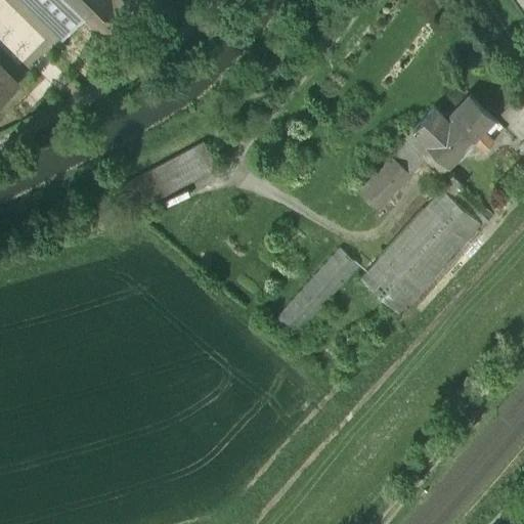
[(20,0),(61,39),(85,14),(74,0),(20,0)]
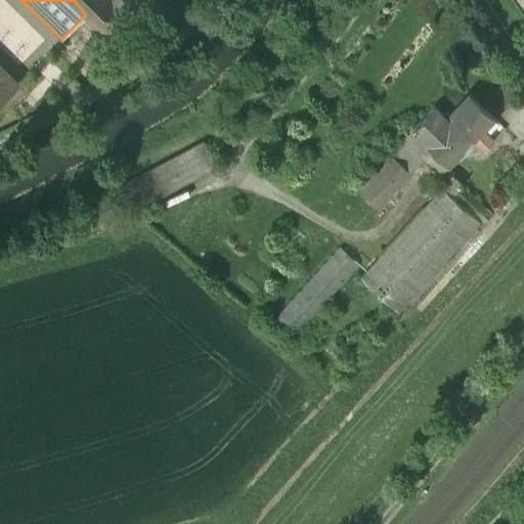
[(162,0),(74,0),(85,14),(108,43),(110,43),(162,0)]
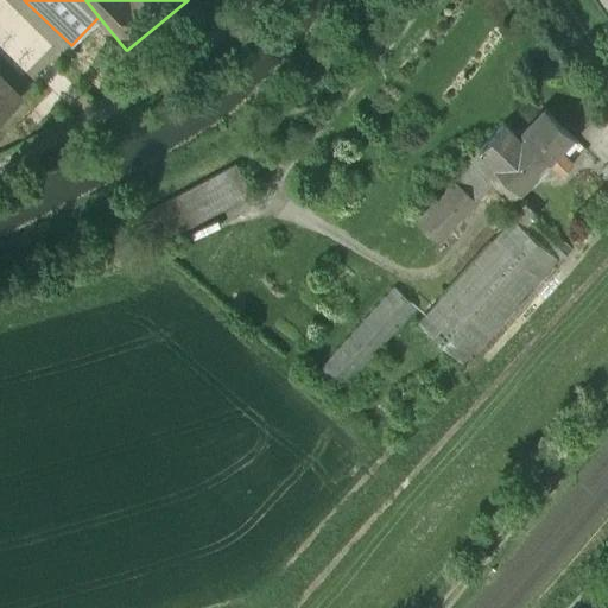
[(0,115),(18,99),(0,80),(0,115)]
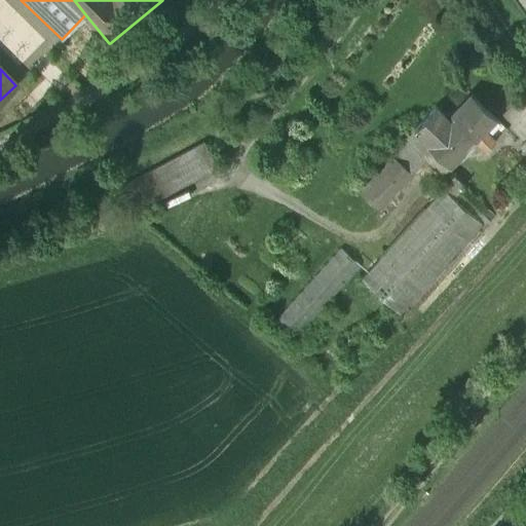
[(447,118),(435,106),(413,128),(425,140),(425,141),(433,148),(435,150),(428,156),(445,167),(494,117),(471,94),(447,118)]
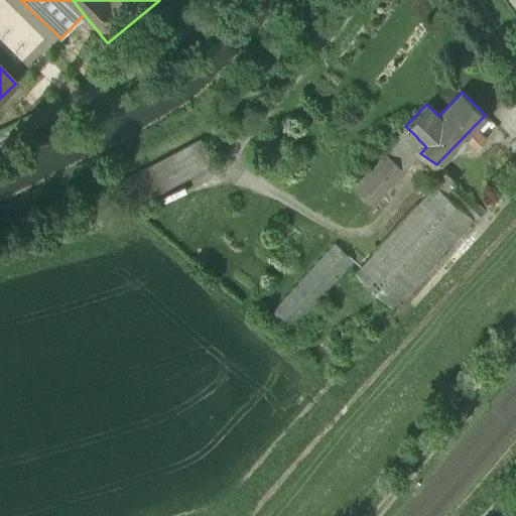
[(384,153),(353,188),(371,205),(424,145),(417,138),(417,137),(405,126),(383,152),(384,153)]
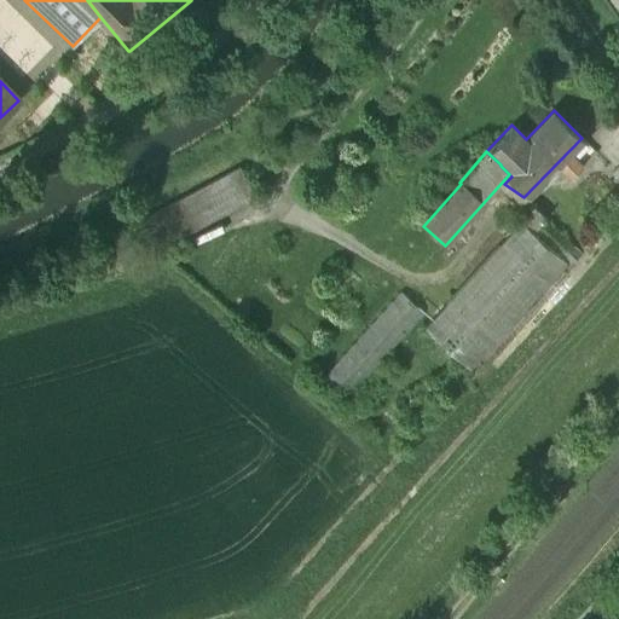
[(239,168),(144,219),(160,248),(255,196),(239,168)]
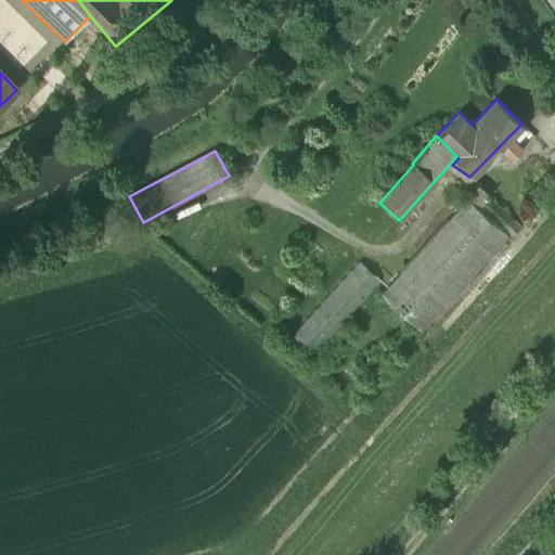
[(408,151),(399,160),(404,166),(413,155),(408,151)]
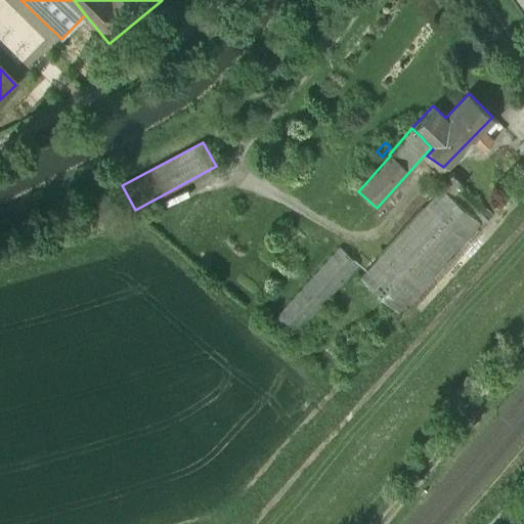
[(452,174),(358,277),(398,313),(481,221),(483,223),(492,213),(452,174)]
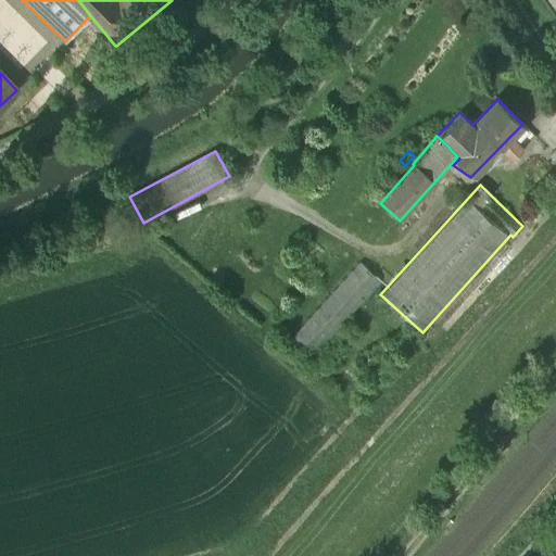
[(359,263),(285,345),(306,365),(381,282),(359,263)]
